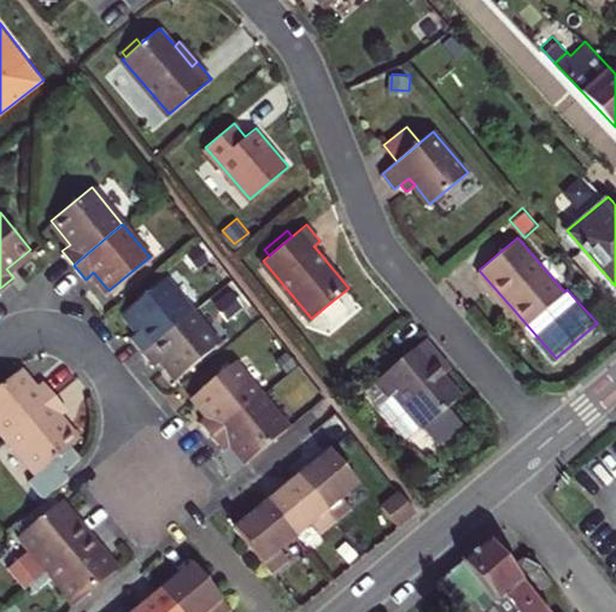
[(144,348),(192,307),(165,276),(124,310),(140,328),(132,335),(144,348)]
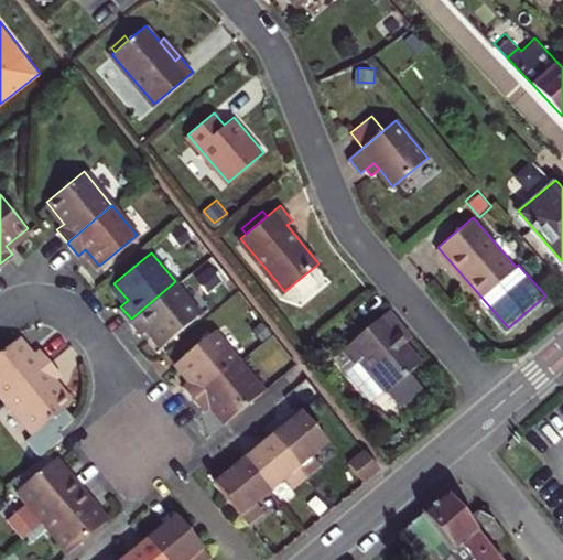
[(163,343),(199,312),(175,281),(131,319),(141,332),(149,325),(163,343)]
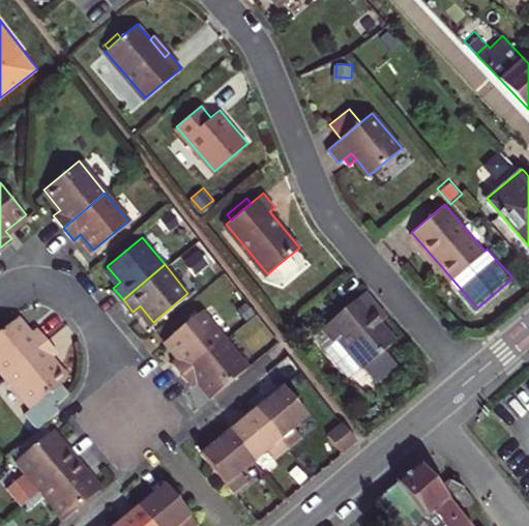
[(381,320),(385,317),(375,305),(377,303),(365,290),(324,325),(335,340),(327,347),(350,375),(362,364),(364,366),(397,338),(381,320)]
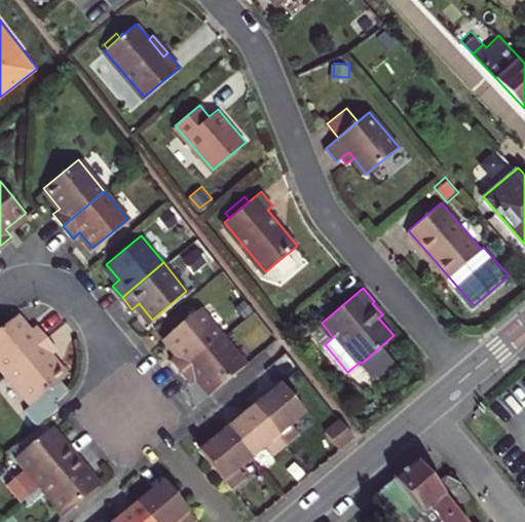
[(181,368),(223,334),(199,306),(165,335),(178,350),(172,357),(181,368)]
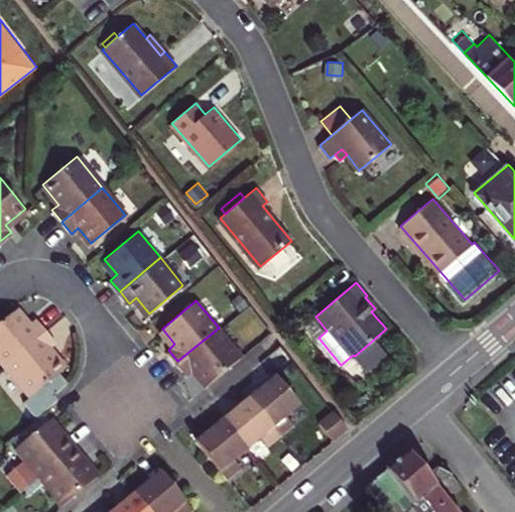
[(37,317),(30,323),(17,307),(0,321),(0,356),(6,363),(46,329),(37,317)]
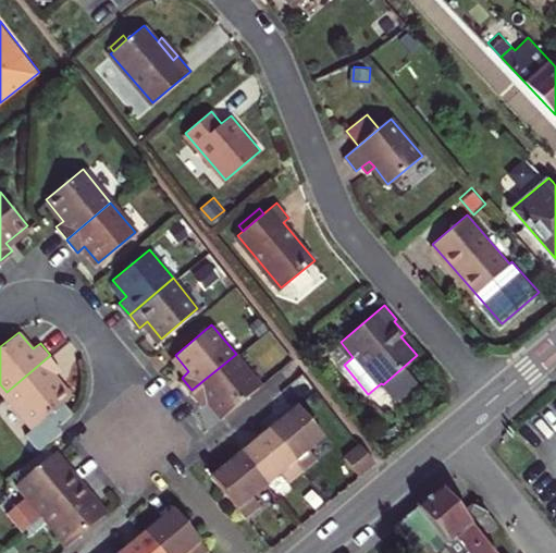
[(353,357),(341,342),(331,349),(344,365),(353,357)]
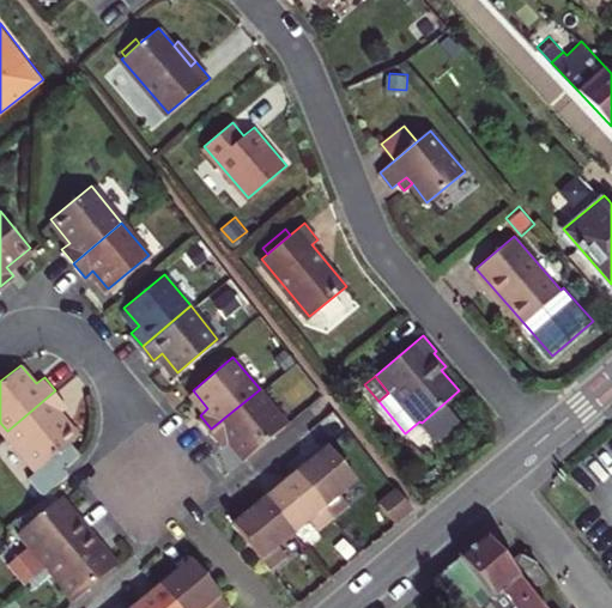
[(246,455),(286,421),(260,389),(211,429),(223,444),(230,437),(246,455)]
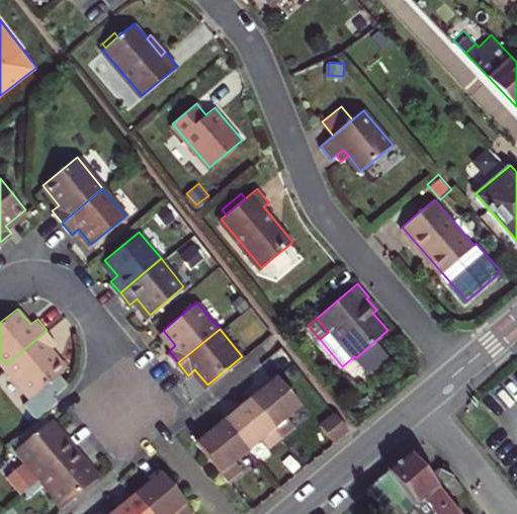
[(57,342),(47,330),(6,364),(31,395),(24,402),(36,417),(58,399),(54,394),(60,390),(67,382),(59,372),(66,367),(50,348),(57,342)]
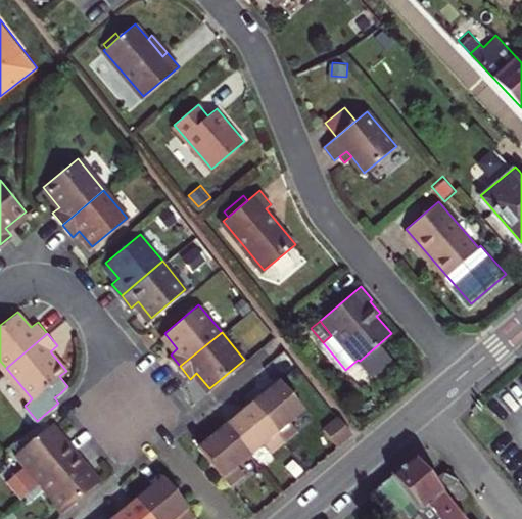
[(293,419),(305,409),(280,378),(254,399),(280,430),(287,438),(300,427),(293,419)]
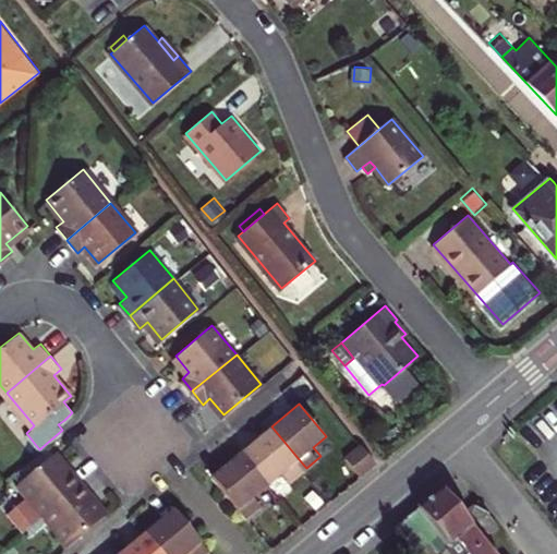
[(306,468),(299,459),(271,426),(242,450),(268,482),(283,470),(291,480),(306,468)]
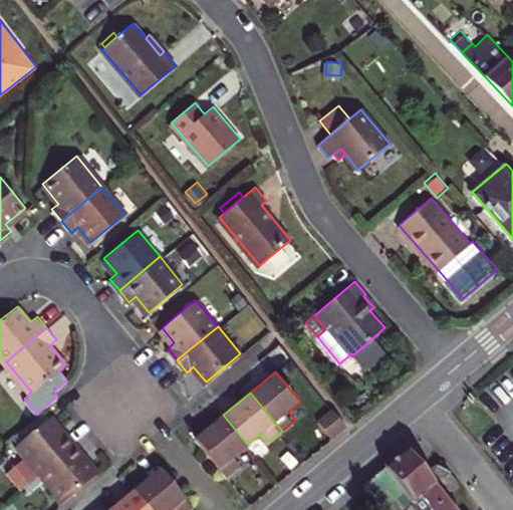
[(332,438),(346,425),(332,408),(317,420),(332,438)]
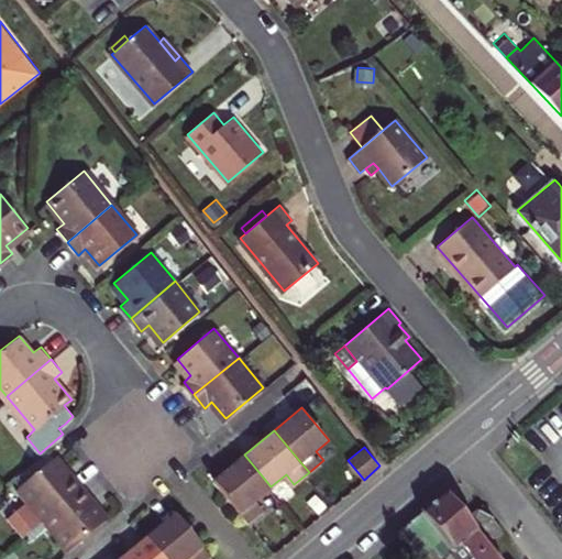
[(54,457),(48,449),(14,478),(20,485),(54,457)]
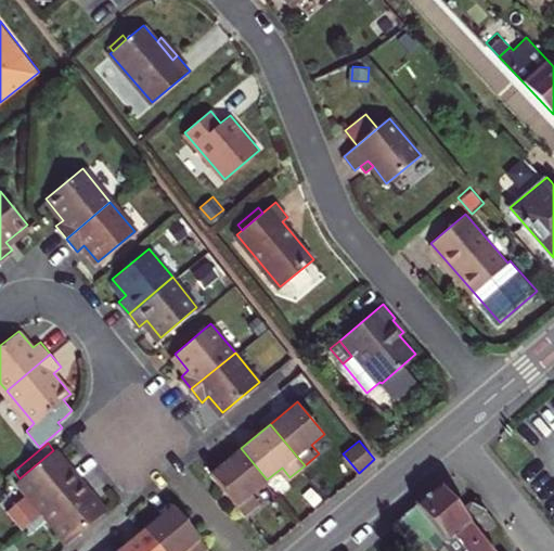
[(253,492),(267,479),(241,448),(211,472),(246,514),(260,502),(253,492)]
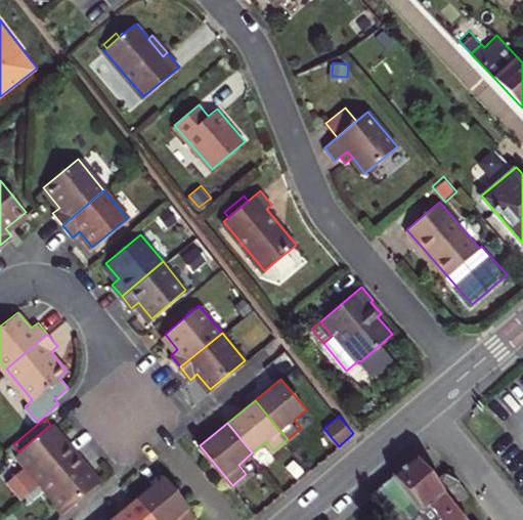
[(76,452),(51,424),(50,425),(18,451),(17,452),(29,465),(8,482),(22,497),(41,480),(76,452)]
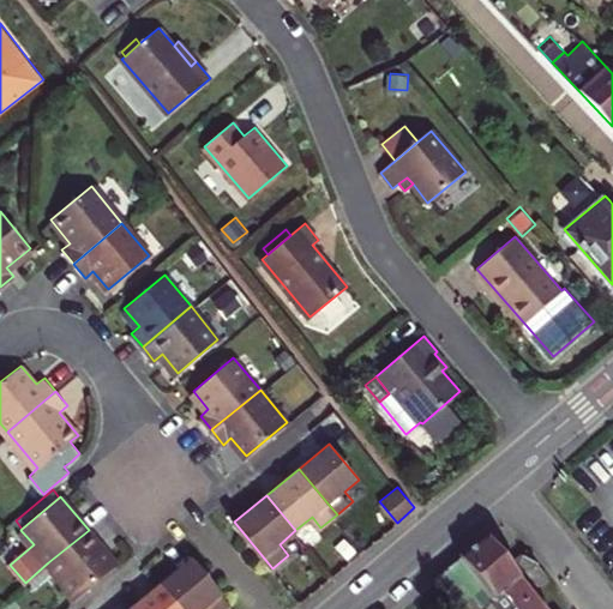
[(77,597),(116,564),(89,530),(48,562),(77,597)]
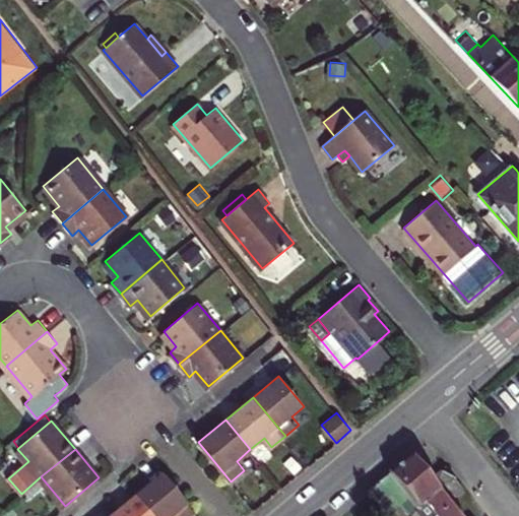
[(427,500),(440,515),(463,515),(412,452),(370,489),(391,515),(406,515),(418,508),(427,500)]
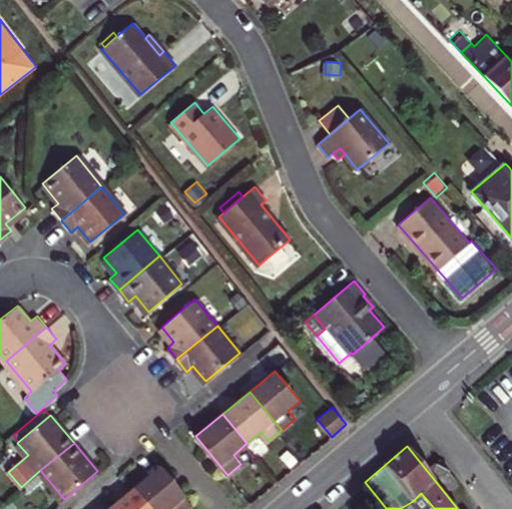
[(430,467),(448,491),(459,483),(440,459),(430,467)]
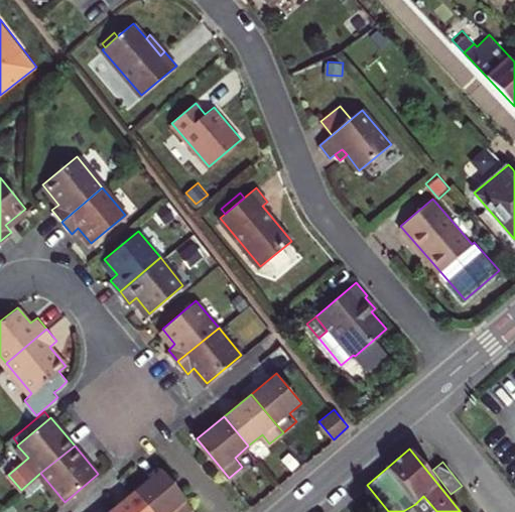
[(186,511),(194,507),(186,498),(162,468),(134,490),(152,511),(168,511),(173,509),(175,511),(186,511)]
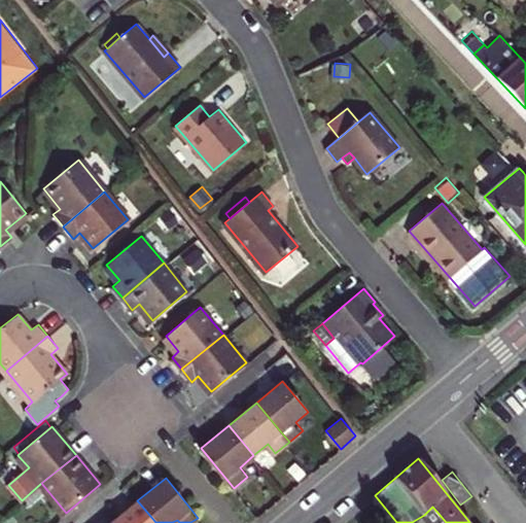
[(155,522),(137,500),(109,522),(155,522)]
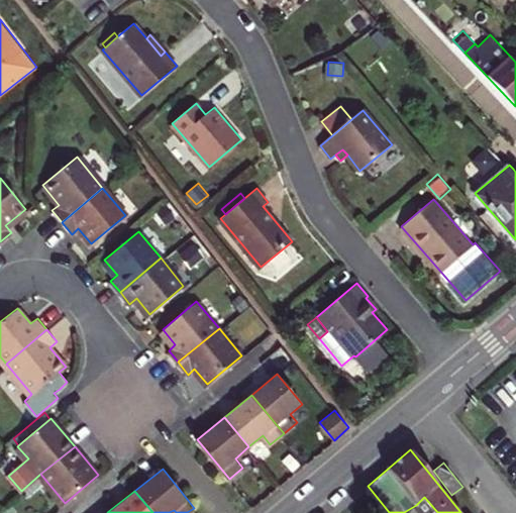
[(416,505),(422,512),(437,512),(424,497),(416,505)]
